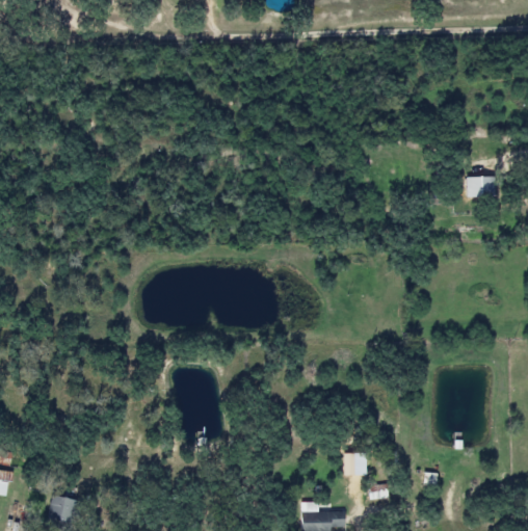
[(466,177),(466,197),(496,197),(496,177),(466,177)]
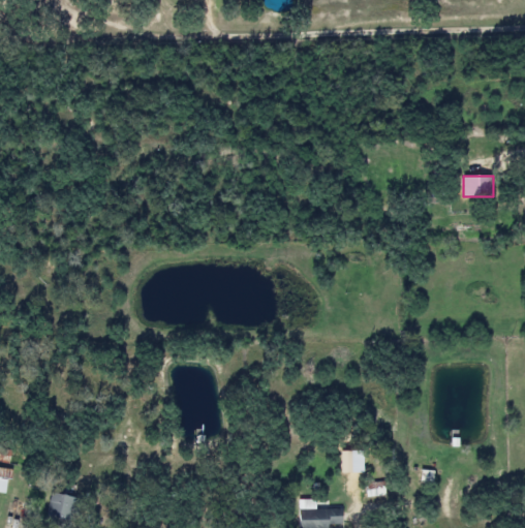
[(0,461),(18,464),(20,451),(0,447),(0,461)]
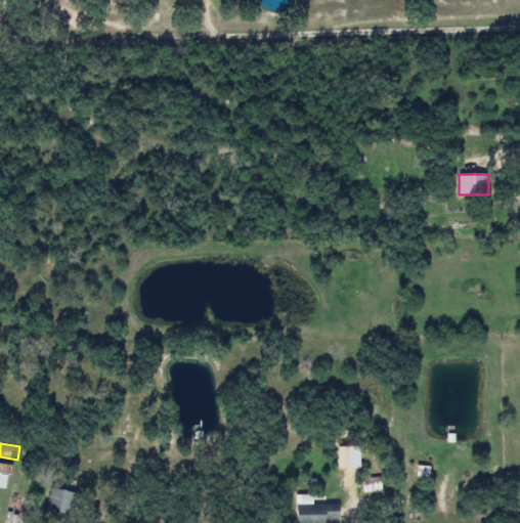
[(0,487),(7,489),(10,465),(0,463),(0,487)]
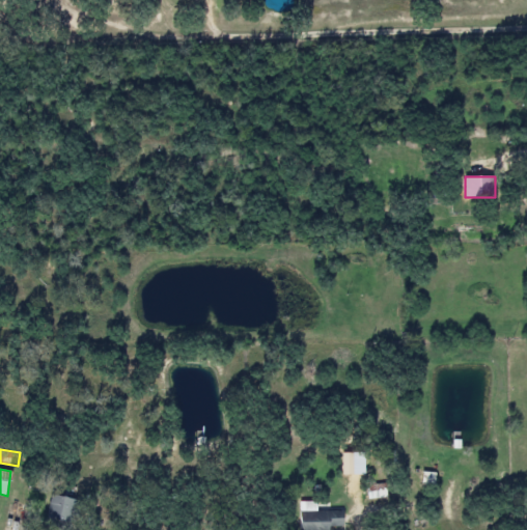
[(387,485),(368,485),(368,498),(387,498),(387,485)]
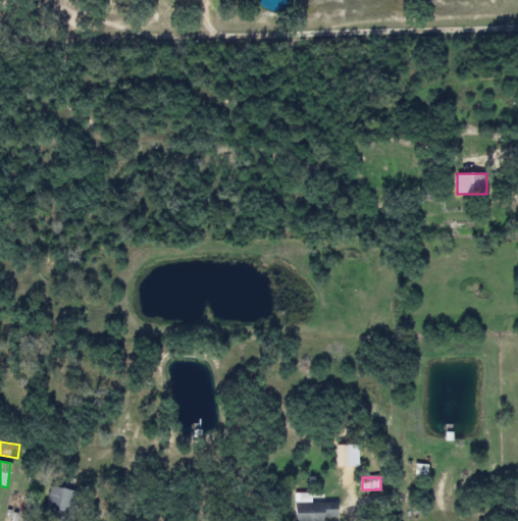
[(46,515),(70,519),(74,491),(50,487),(46,515)]
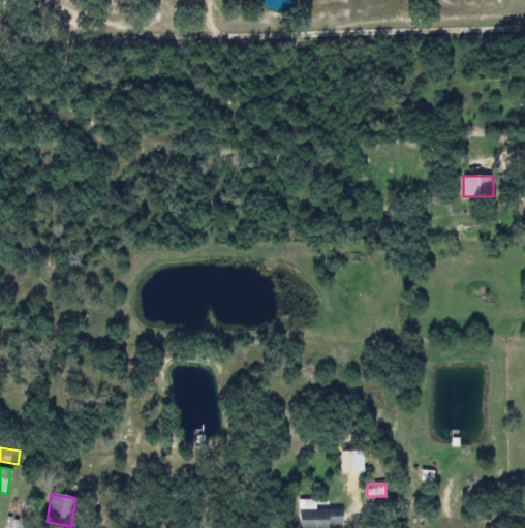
[(299,527),(342,527),(342,508),(299,509),(299,527)]
